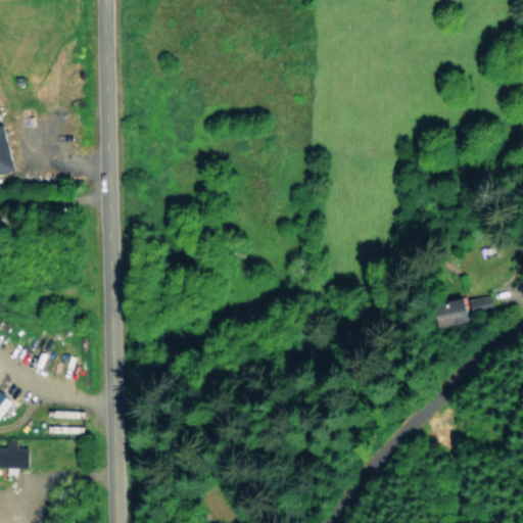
[(0,123),(0,172),(14,169),(1,123),(0,123)]
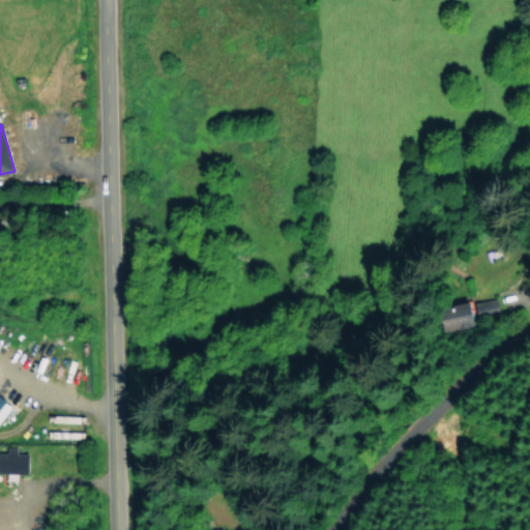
[(475,302),(477,318),(500,315),(498,298),(475,302)]
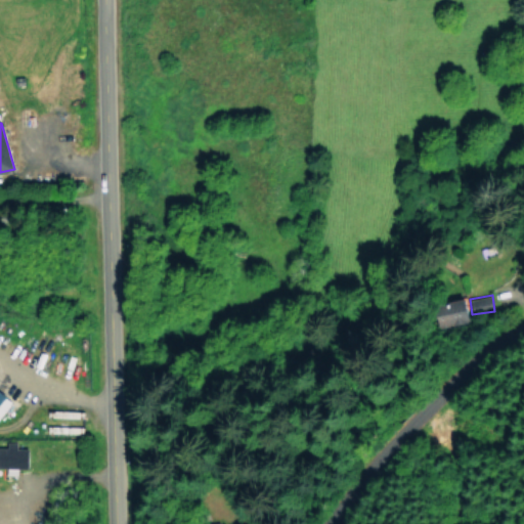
[(445,301),(446,306),(436,307),(438,326),(468,323),(466,299),(445,301)]
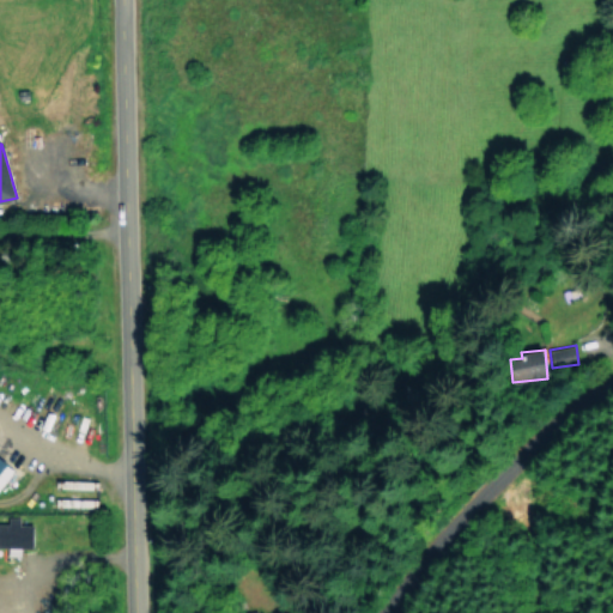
[(0,486),(16,465),(0,454),(0,486)]
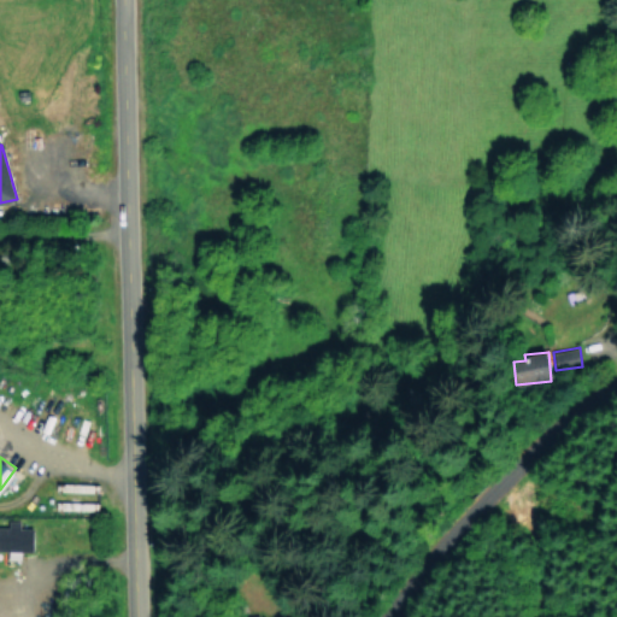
[(31,551),(33,529),(18,529),(18,521),(7,521),(7,527),(0,527),(0,551),(7,551),(7,559),(21,559),(21,551),(31,551)]
